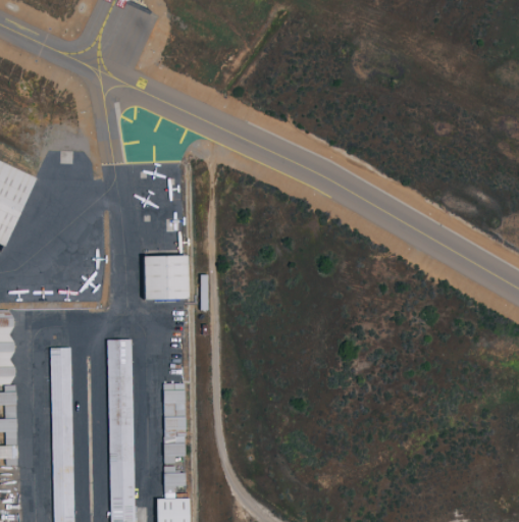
[(32,174),(0,161),(0,244),(3,246),(32,174)]
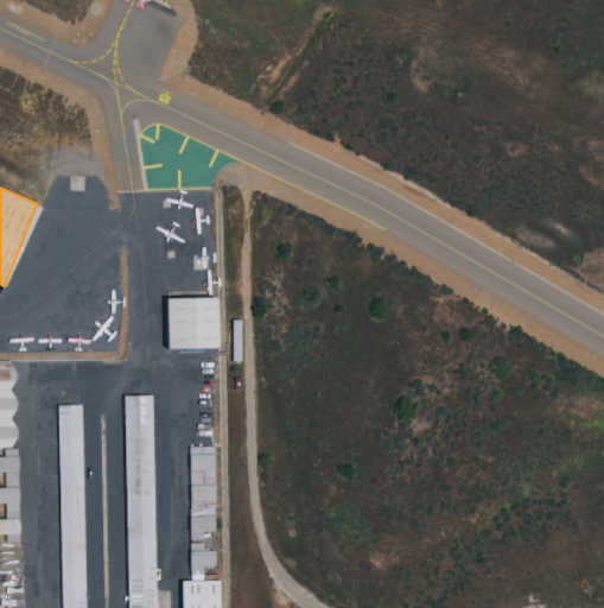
[(165,348),(216,348),(215,297),(164,298),(165,348)]
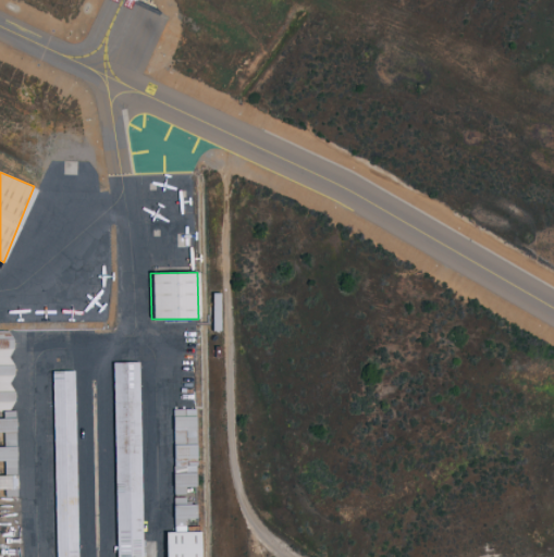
[(0,363),(14,363),(14,333),(0,333),(0,347),(0,348),(0,363)]
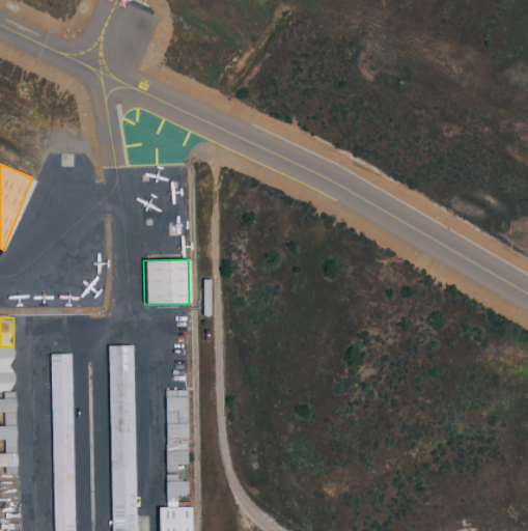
[(137,530),(134,344),(109,345),(110,401),(119,401),(120,459),(111,459),(112,530),(137,530)]
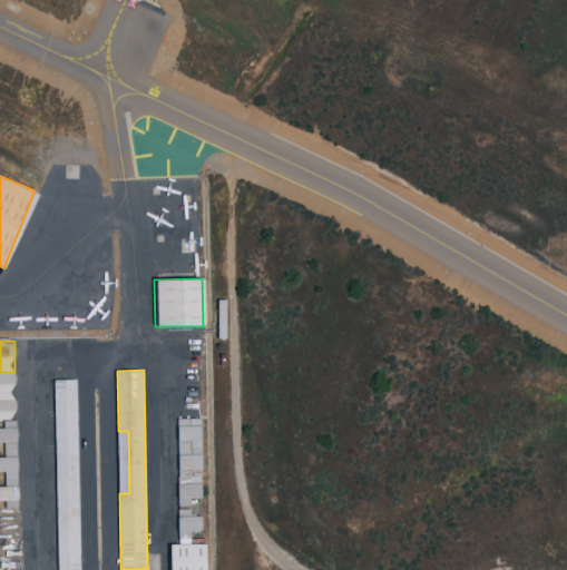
[(16,374),(0,374),(0,400),(0,399),(0,419),(16,419),(16,374)]
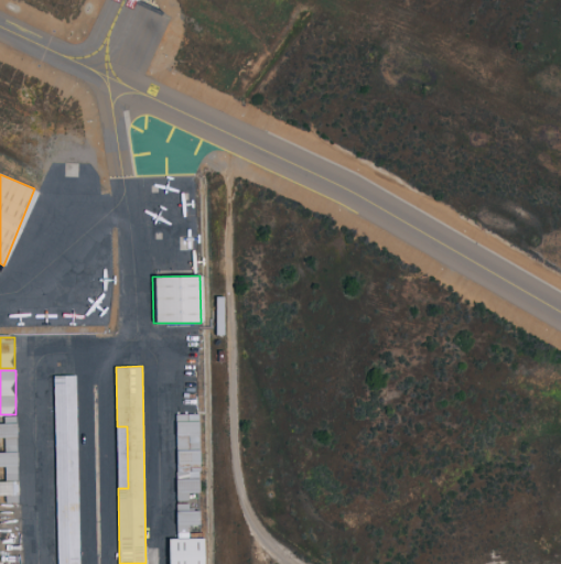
[(79,563),(77,375),(54,375),(57,563),(79,563)]
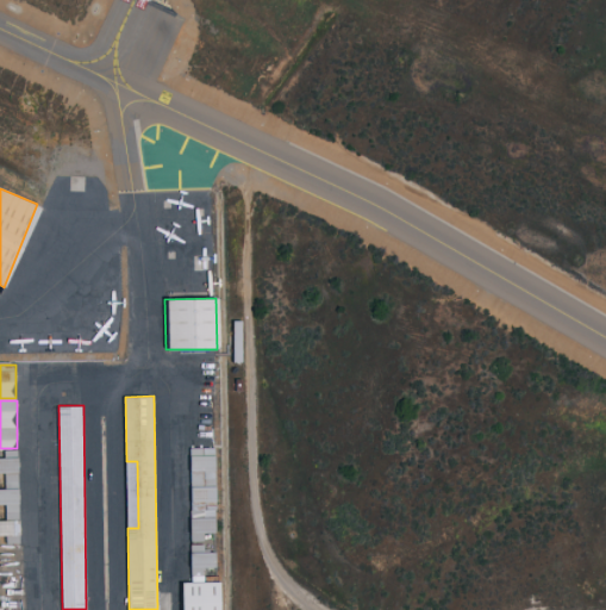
[(216,448),(192,448),(192,541),(206,541),(205,533),(217,533),(216,448)]
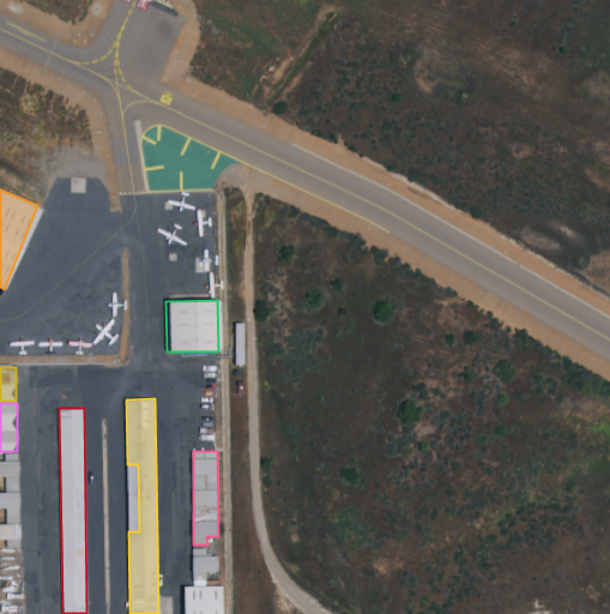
[(22,546),(22,524),(0,524),(0,539),(8,539),(8,547),(22,546)]
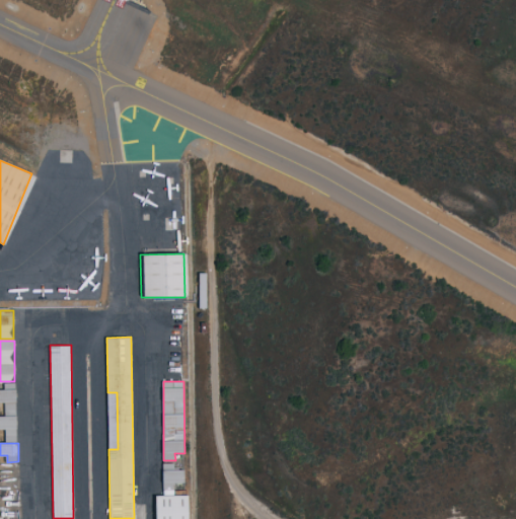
[(183,469),(174,469),(174,462),(163,462),(163,495),(174,495),(174,484),(183,484),(183,469)]
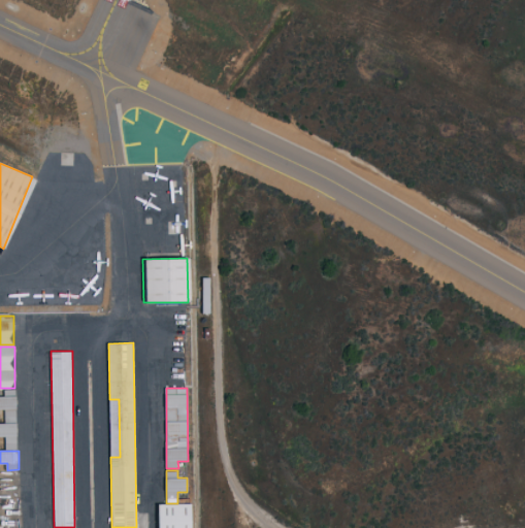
[(189,527),(190,504),(156,504),(156,527),(189,527)]
